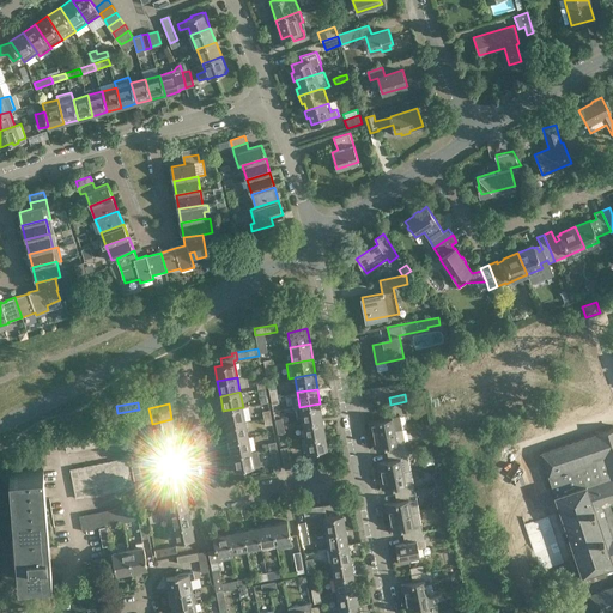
[(322,418),(320,404),(299,407),(303,422),(322,418)]
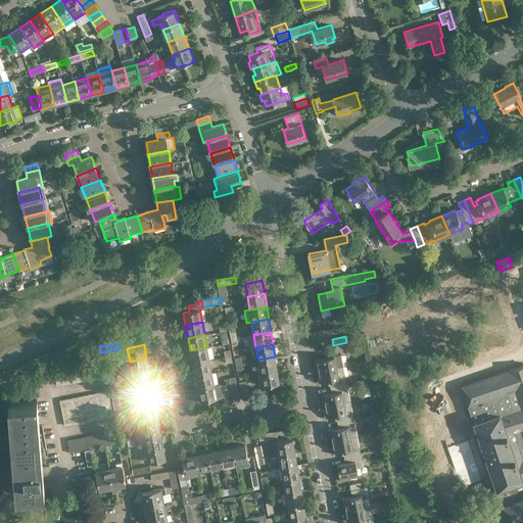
[(209,360),(207,347),(190,350),(193,363),(209,360)]
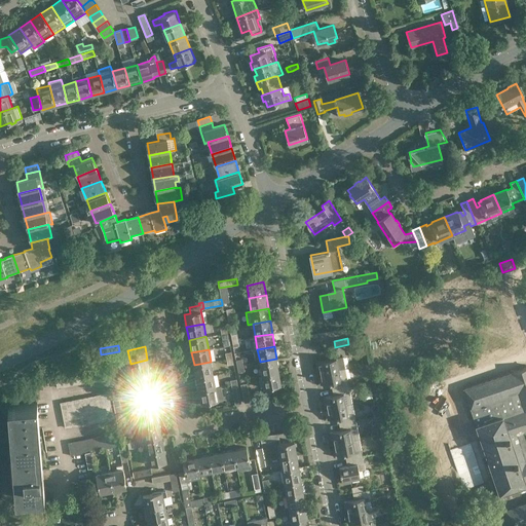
[(321,373),(345,368),(343,357),(316,362),(317,369),(320,369),(321,373)]
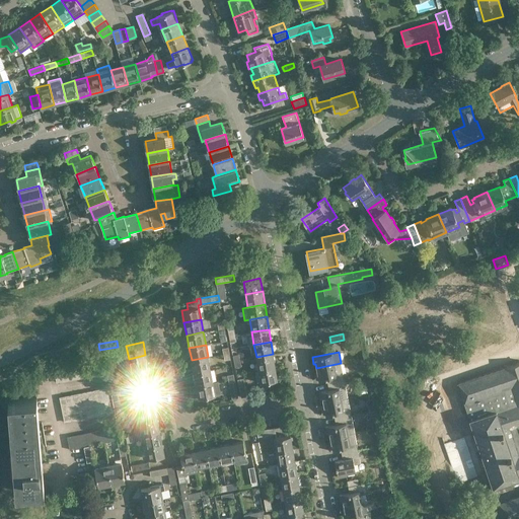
[(273,354),(256,357),(258,370),(276,367),(273,354)]
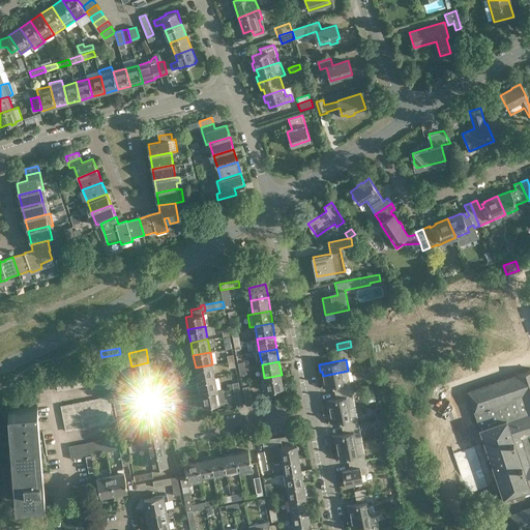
[(148,362),(131,366),(134,379),(151,376),(148,362)]
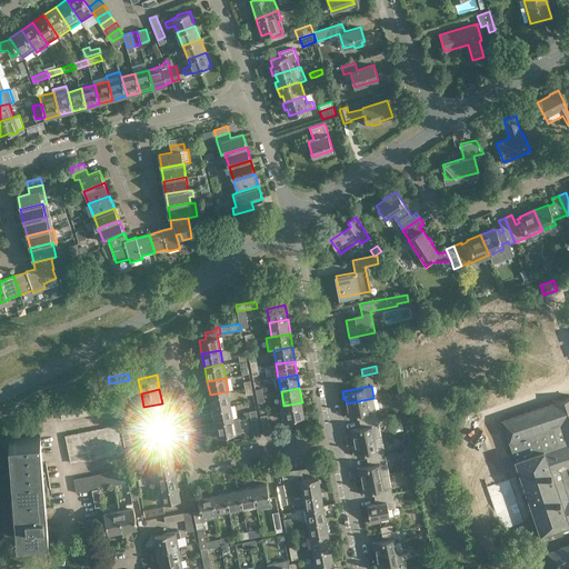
[(231,406),(228,391),(210,395),(212,409),(231,406)]
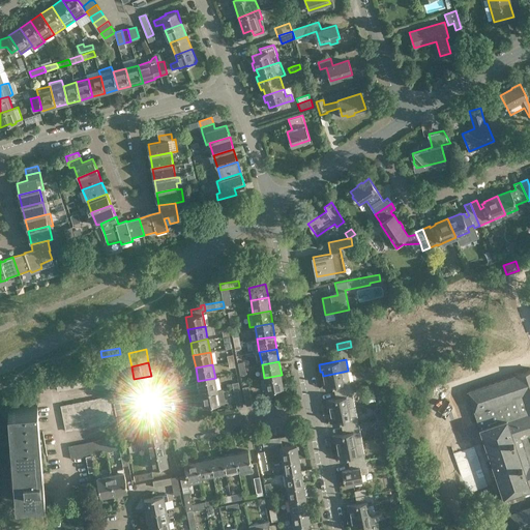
[(98,370),(100,382),(107,381),(105,369),(98,370)]
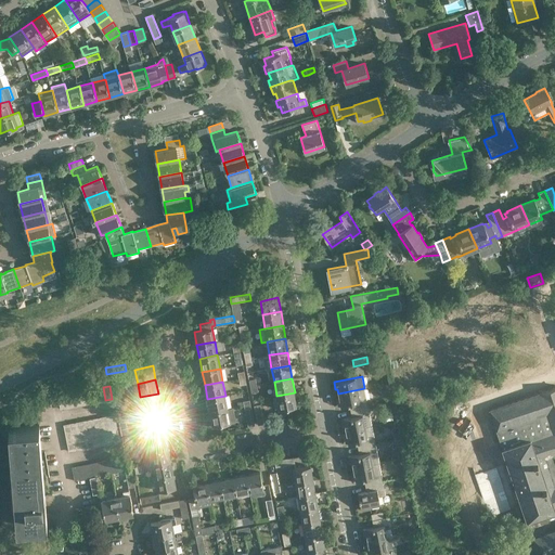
[(99,401),(105,400),(103,387),(95,388),(99,401)]
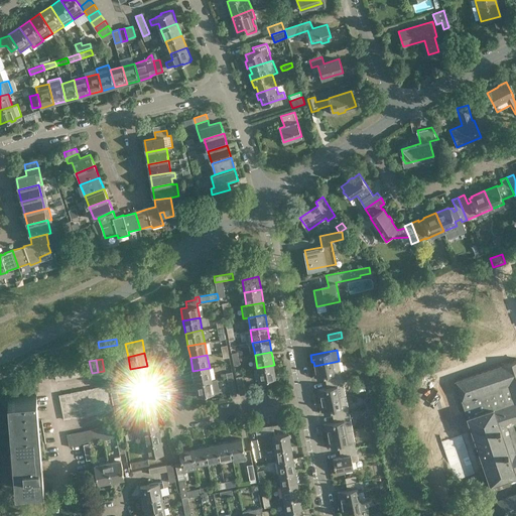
[(86,375),(92,373),(89,361),(84,362),(86,375)]
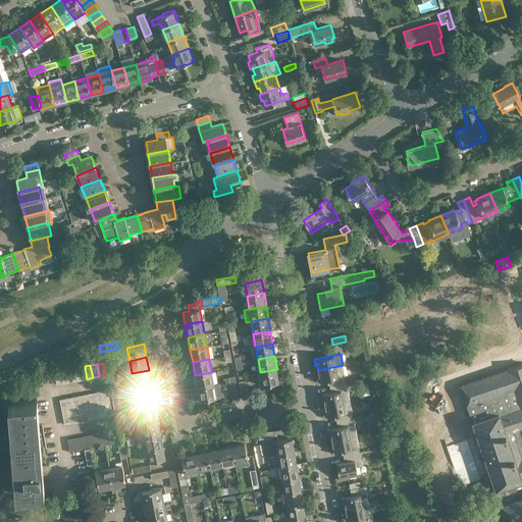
[(343,365),(318,370),(319,374),(317,374),(318,381),(331,379),(333,385),(347,382),(345,376),(343,365)]
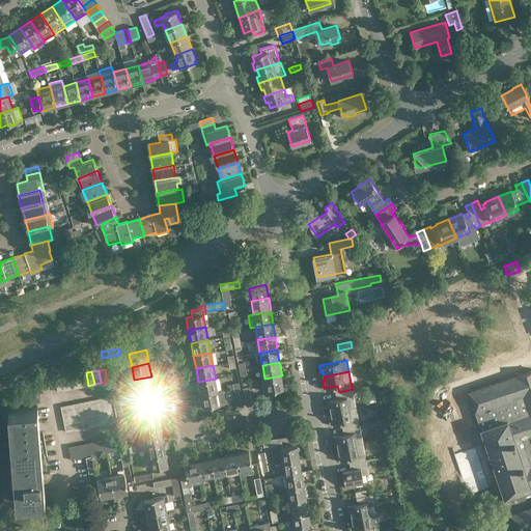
[(82,387),(88,386),(86,372),(80,373),(82,387)]
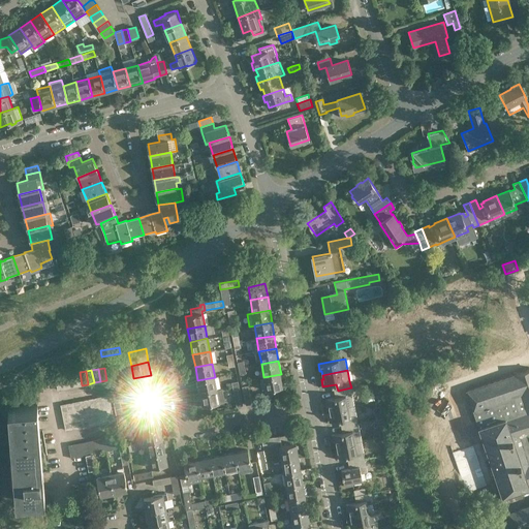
[(75,386),(82,385),(80,372),(73,374),(75,386)]
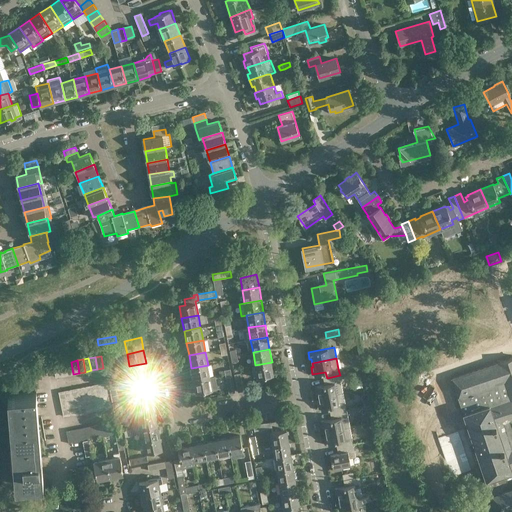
[(67,375),(73,374),(71,362),(65,363),(67,375)]
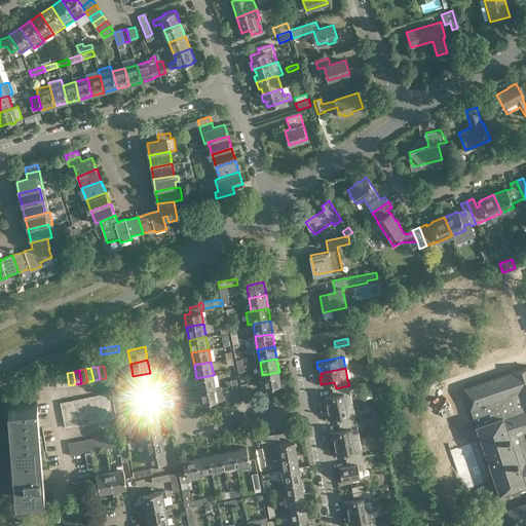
[(279,372),(262,375),(264,388),(282,385),(279,372)]
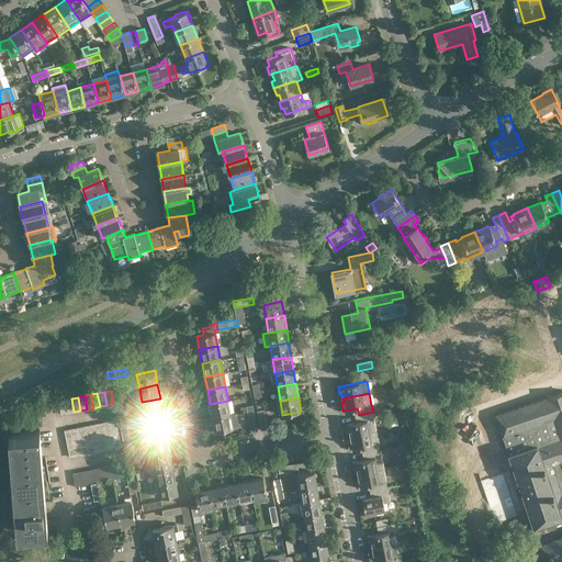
[(163,412),(160,398),(142,402),(144,415),(163,412)]
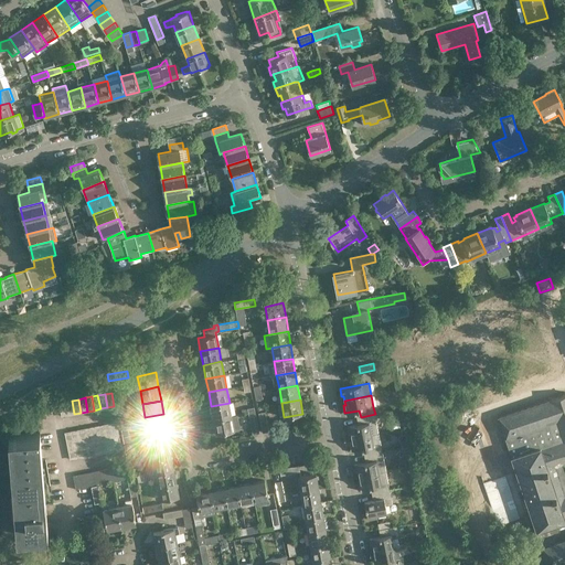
[(62,416),(68,415),(65,402),(59,403),(62,416)]
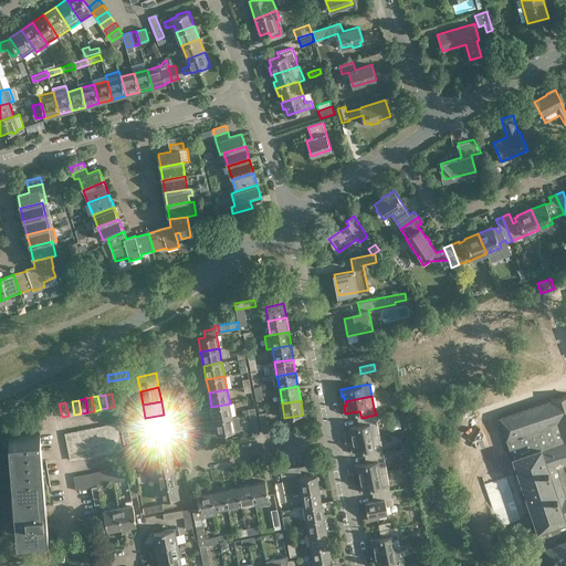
[(232,417),(230,404),(211,407),(215,420),(232,417)]
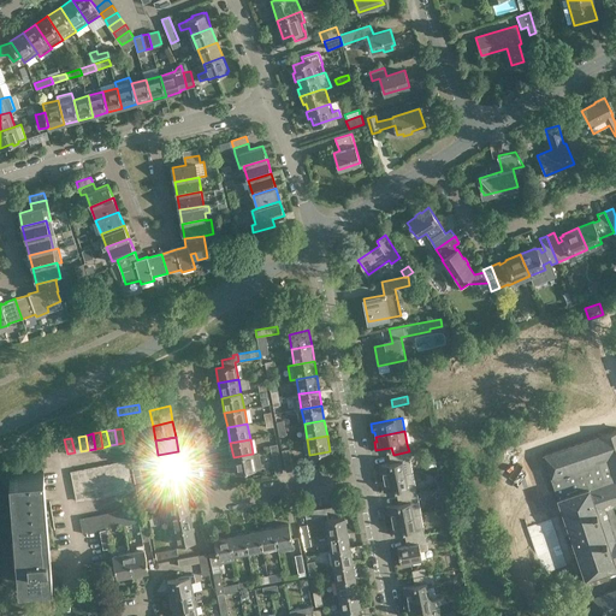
[(286,472),(294,471),(289,449),(282,450),(286,472)]
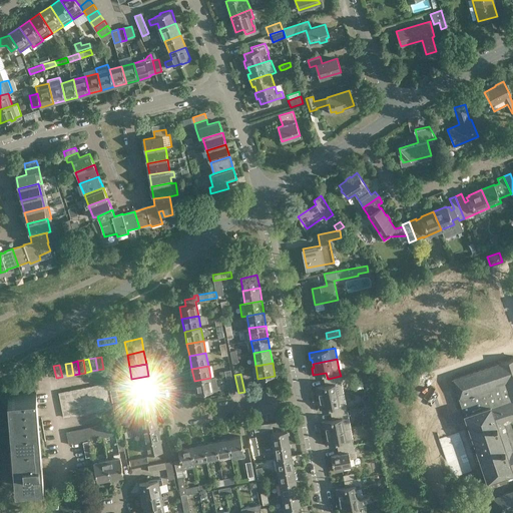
[(151,388),(148,376),(131,379),(134,392),(151,388)]
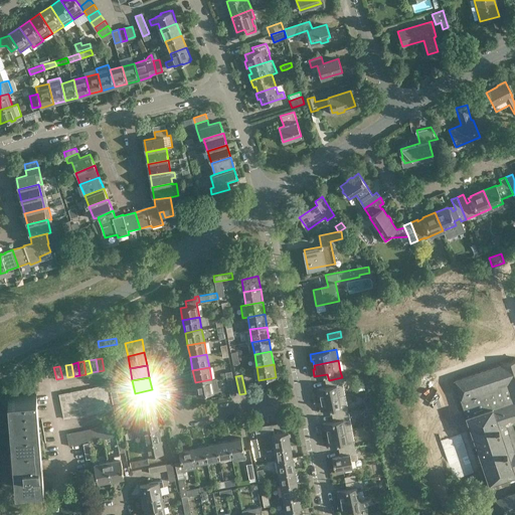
[(232,377),(227,378),(230,396),(236,394),(232,377)]
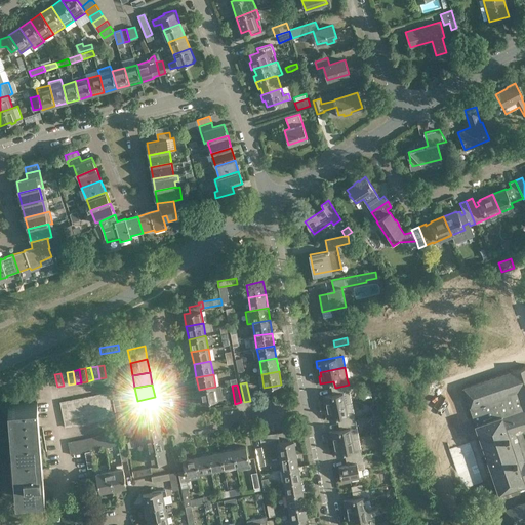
[(327,407),(352,402),(350,391),(349,385),(335,388),(336,394),(323,396),(324,403),(326,403),(327,407)]
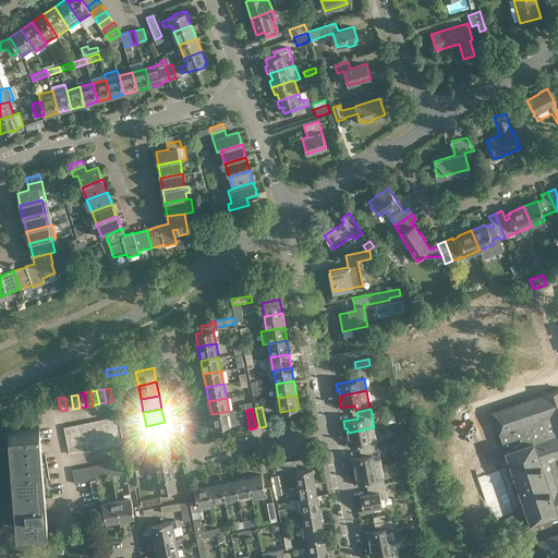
[(229,411),(211,414),(214,428),(232,425),(238,424),(234,410),(229,411)]
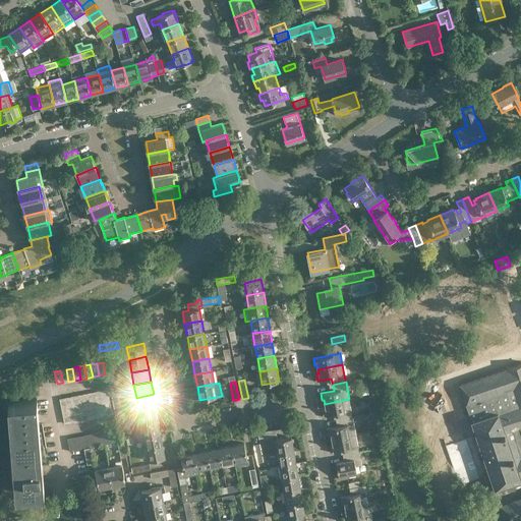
[(407,384),(400,386),(402,392),(409,390),(407,384)]
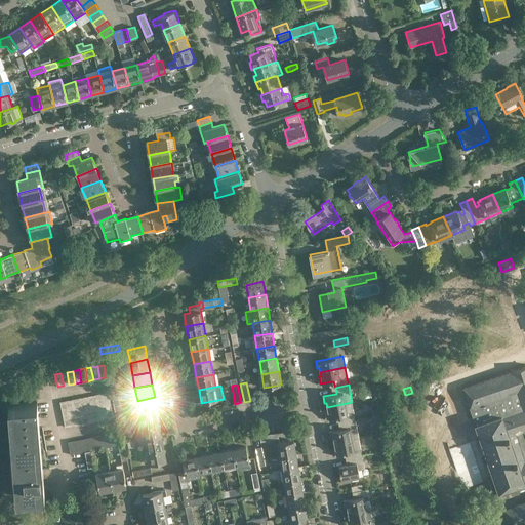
[(103,393),(106,406),(112,405),(109,392),(103,393)]
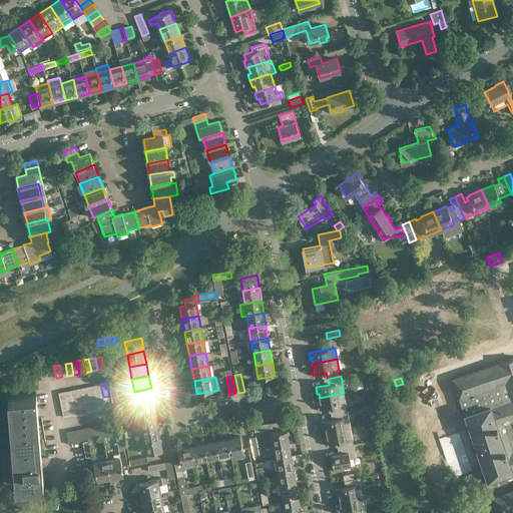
[(96,398),(103,397),(100,384),(94,386),(96,398)]
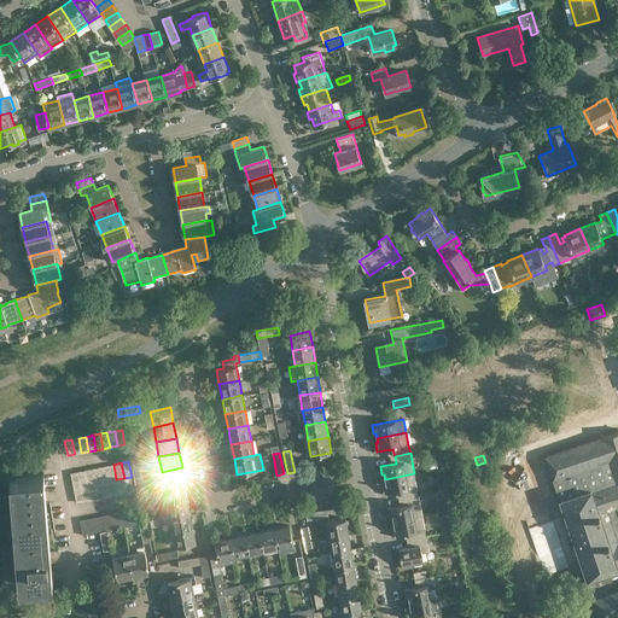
[(110,481),(116,479),(114,465),(106,466),(110,481)]
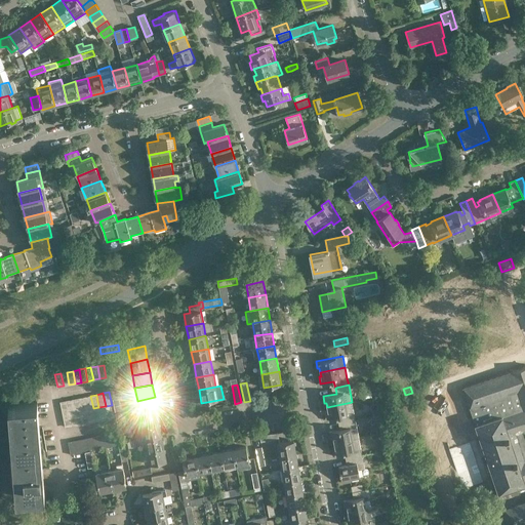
[(87,410),(93,408),(90,396),(84,397),(87,410)]
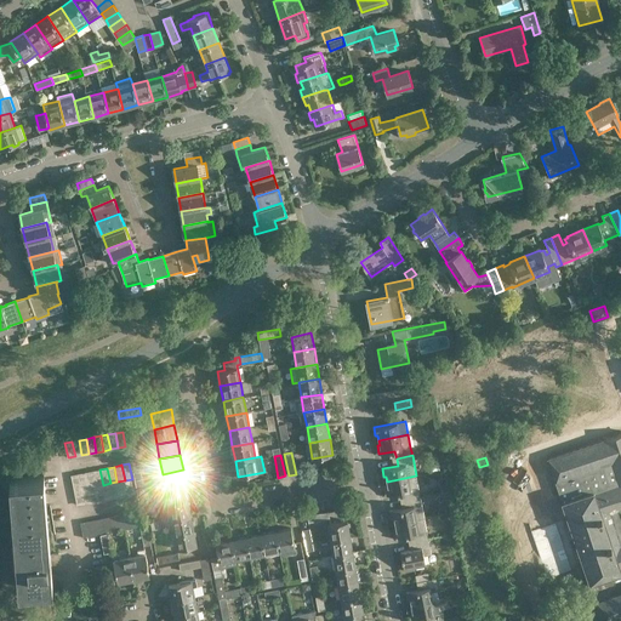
[(96,486),(103,485),(100,469),(92,471),(96,486)]
